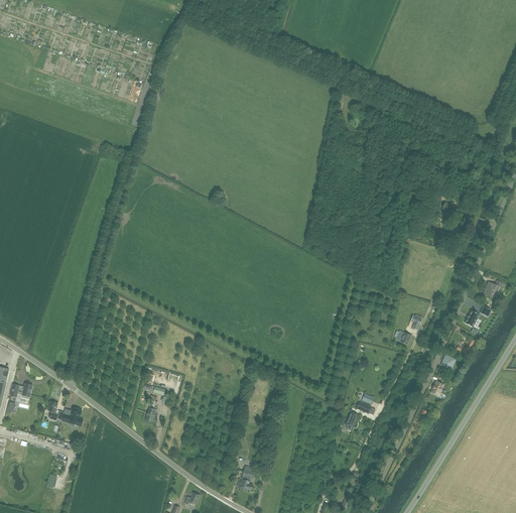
[(445,200),(442,207),(454,211),(457,204),(445,200)]
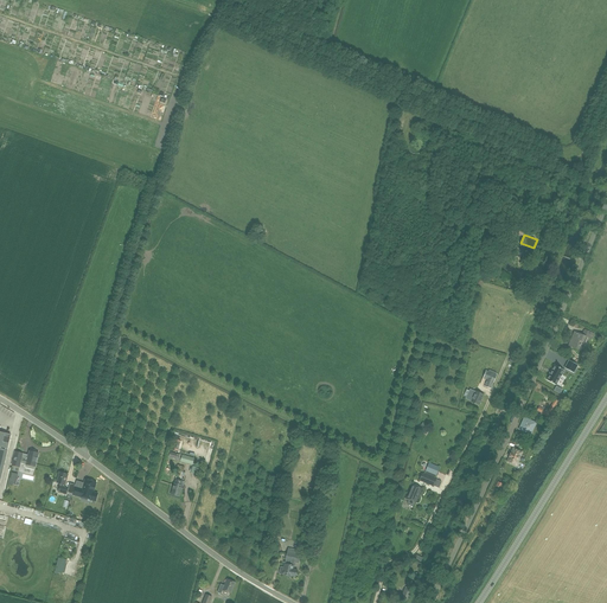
[(588,334),(574,328),(568,342),(580,347),(582,340),(586,341),(588,334)]
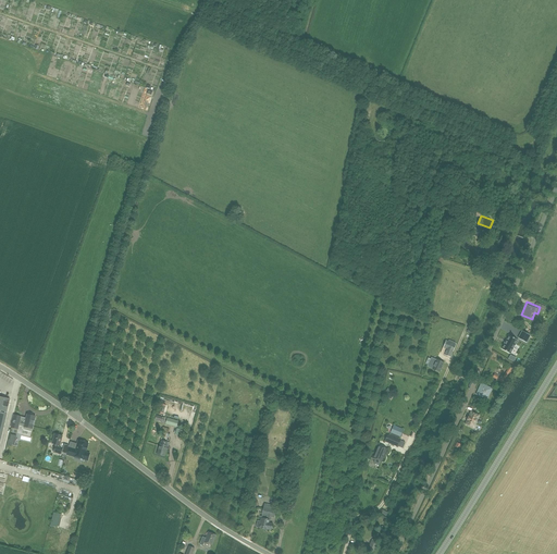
[(528,332),(519,328),(516,334),(523,339),(528,332)]
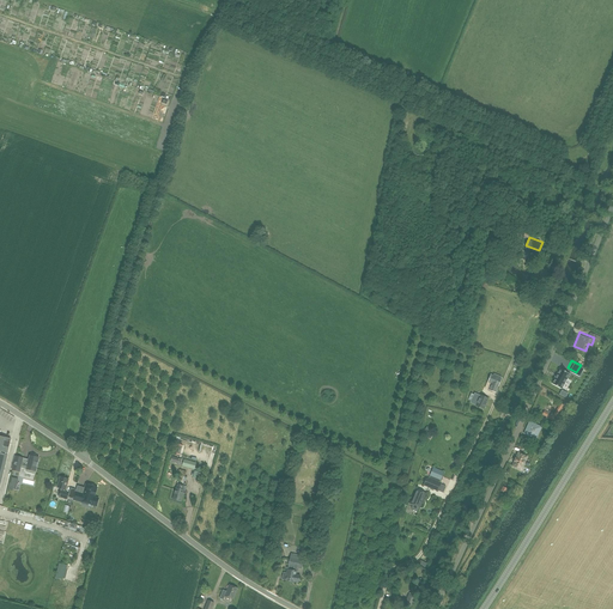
[(570,373),(560,367),(553,382),(562,388),(570,373)]
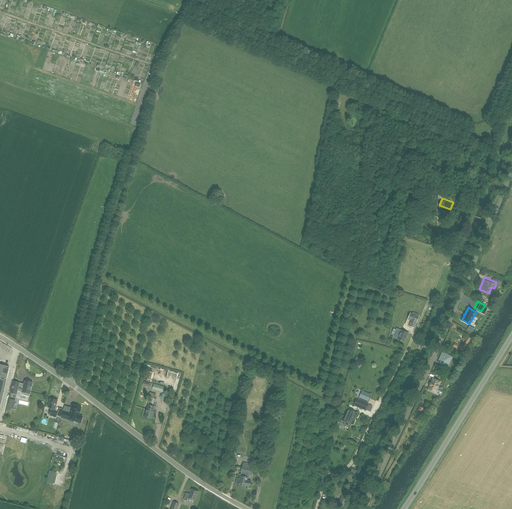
[(412,316),(411,320),(409,323),(414,325),(419,314),(418,313),(412,311),(410,310),(408,315),(412,316)]
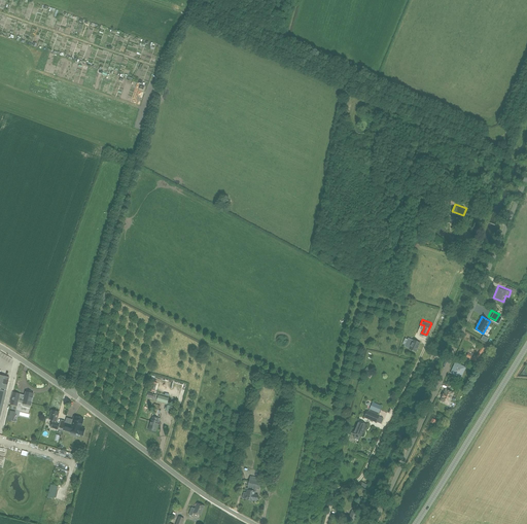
[(409,346),(416,349),(420,340),(413,337),(409,346)]
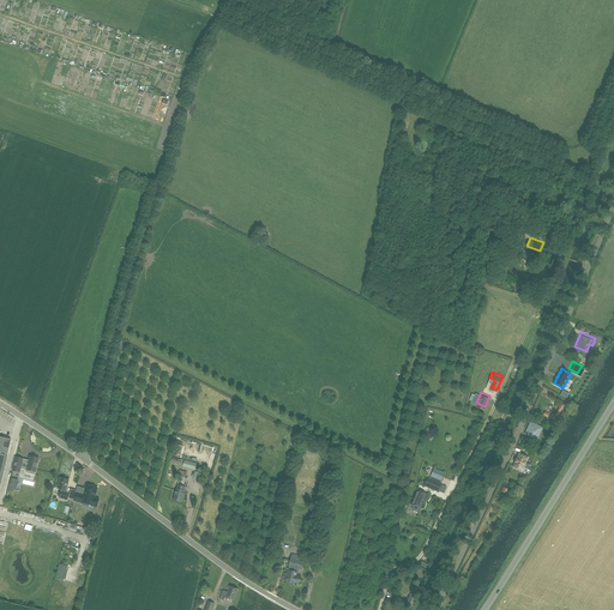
[(543,412),(554,418),(557,415),(546,409),(543,412)]
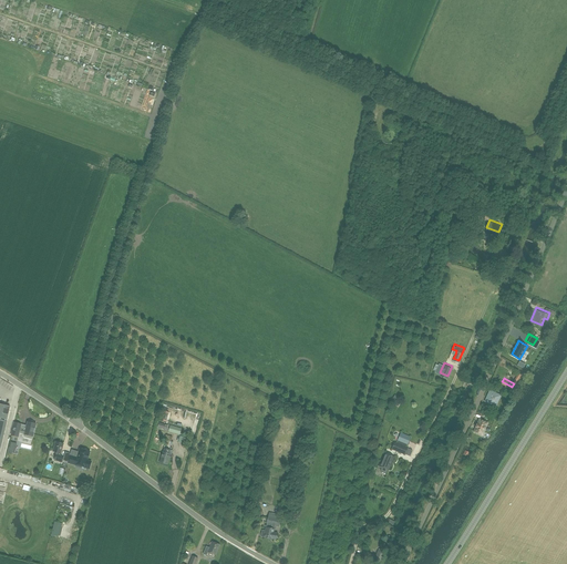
[(486,393),(488,395),(487,399),(494,402),(498,392),(488,388),(486,393)]
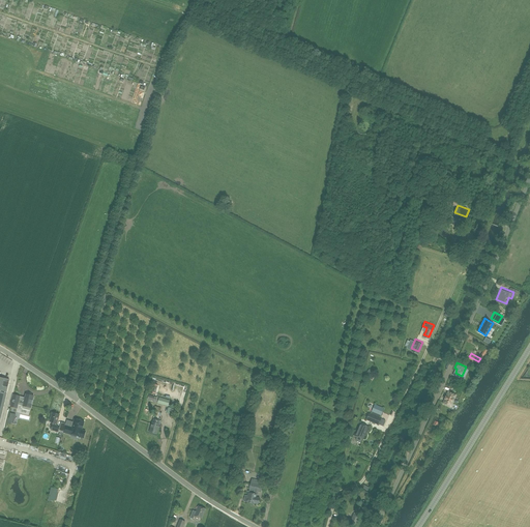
[(0,416),(6,390),(9,377),(4,376),(5,374),(0,373),(0,375),(0,374),(0,416)]
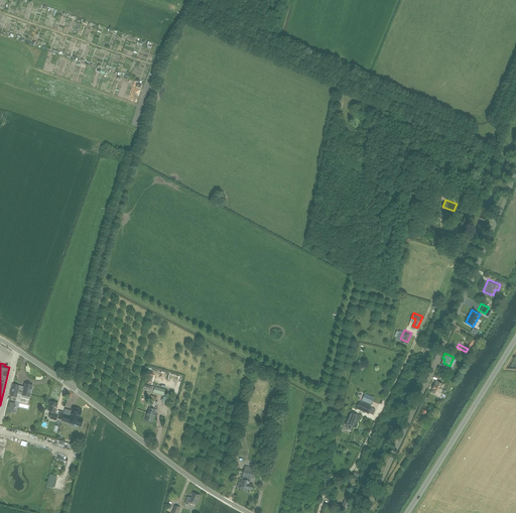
[(438,393),(443,382),(435,378),(430,390),(438,393)]
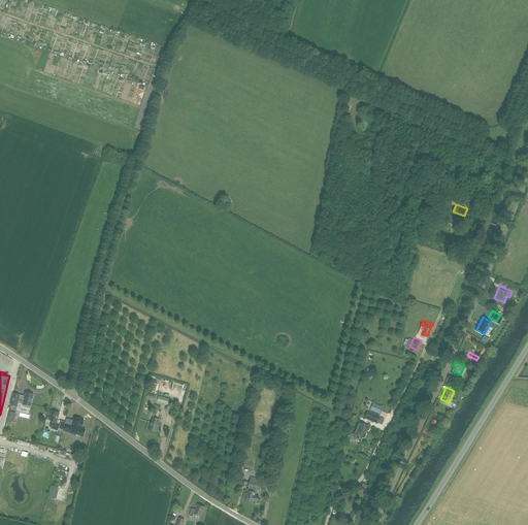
[(13,390),(10,401),(17,403),(19,396),(23,397),(23,398),(24,398),(23,401),(23,403),(29,405),(30,403),(31,403),(33,391),(26,390),(25,394),(20,392),(13,390)]
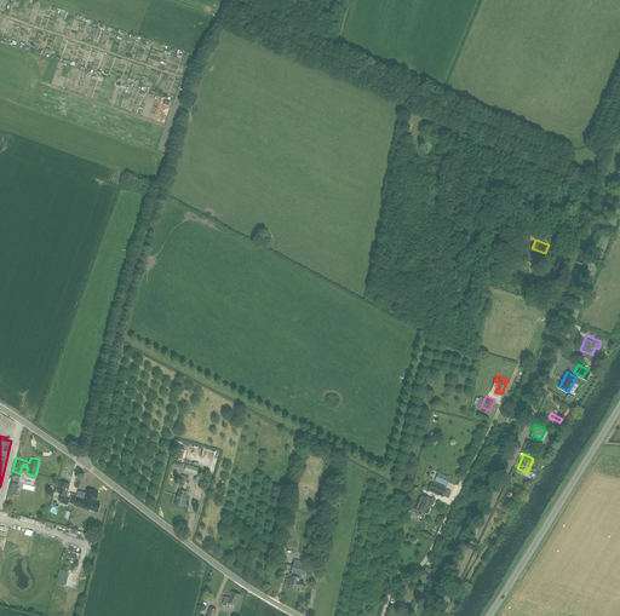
[(185,461),(173,458),(172,464),(181,466),(179,467),(184,467),(196,471),(199,465),(185,461)]
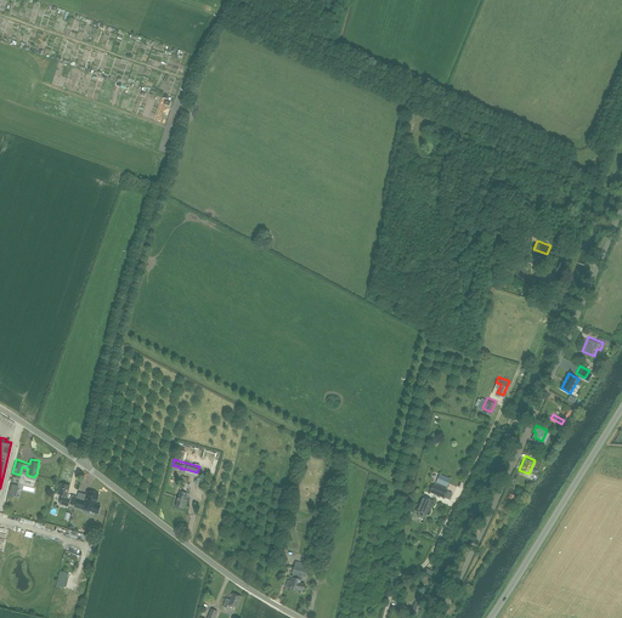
[(450,472),(439,468),(435,478),(446,483),(450,472)]
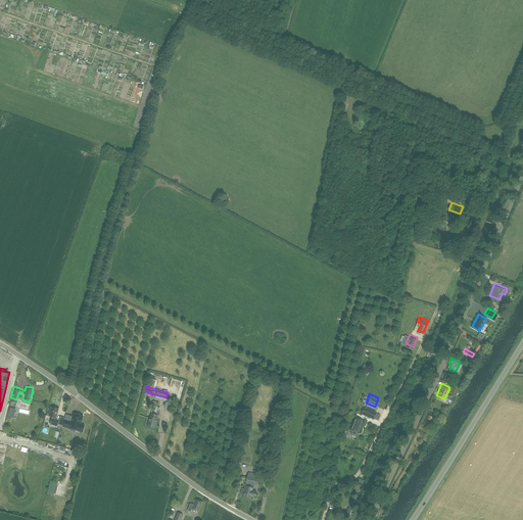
[(159,399),(153,398),(153,396),(150,395),(148,402),(153,403),(152,406),(155,407),(156,405),(159,405),(159,404),(158,404),(159,399)]
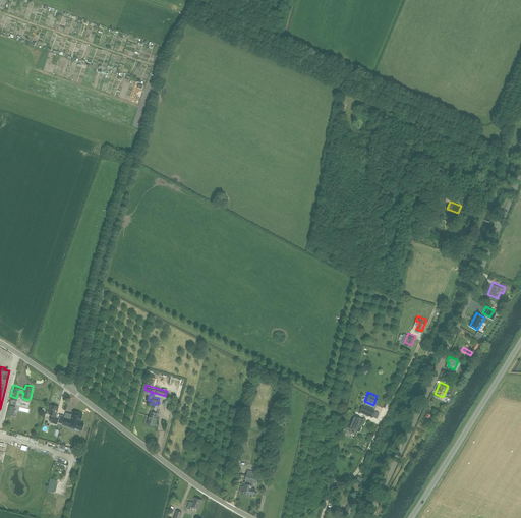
[(48,411),(52,412),(49,419),(61,423),(63,417),(59,416),(55,415),(55,413),(56,413),(58,404),(51,402),(48,411)]
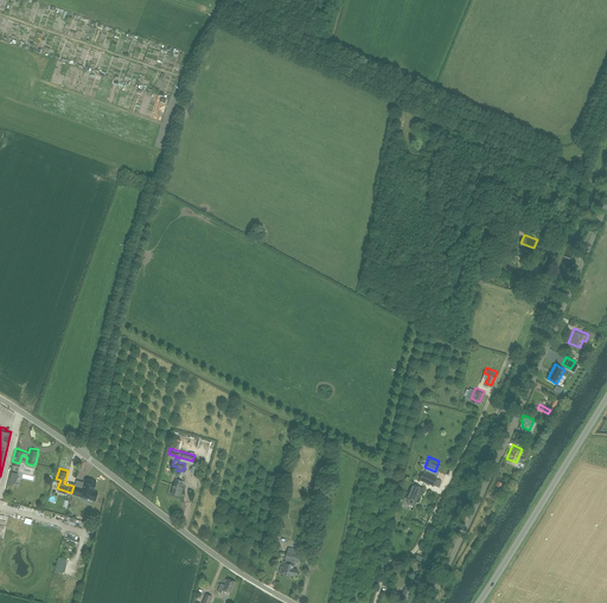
[(422,470),(420,476),(433,482),(435,476),(422,470)]
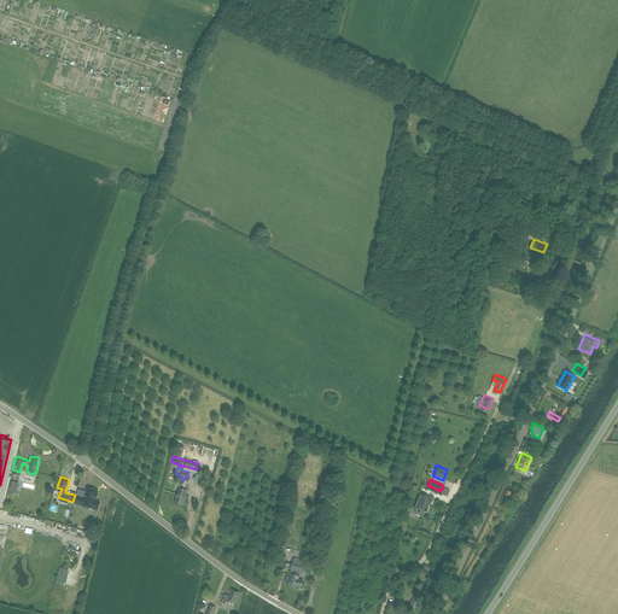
[(186,491),(187,486),(179,484),(178,487),(174,500),(182,502),(185,491),(186,491)]
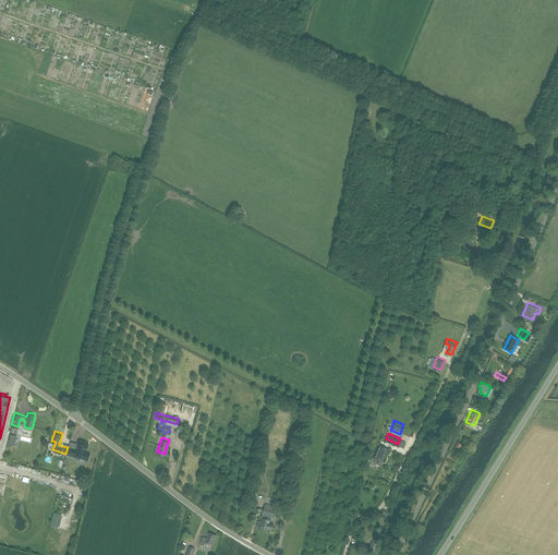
[(85,449),(88,441),(79,438),(76,447),(69,445),(67,453),(87,458),(89,451),(85,449)]
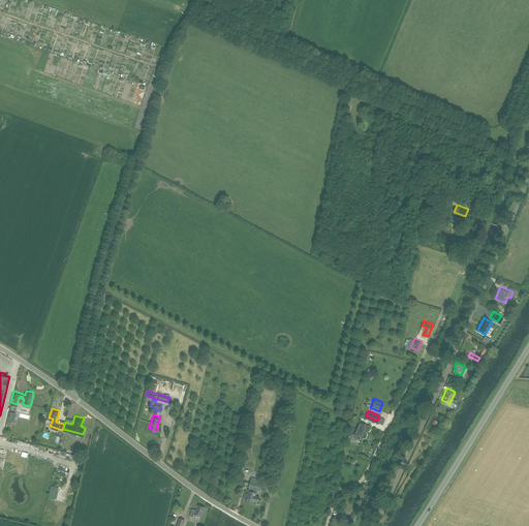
[(360,420),(354,432),(362,435),(367,424),(360,420)]
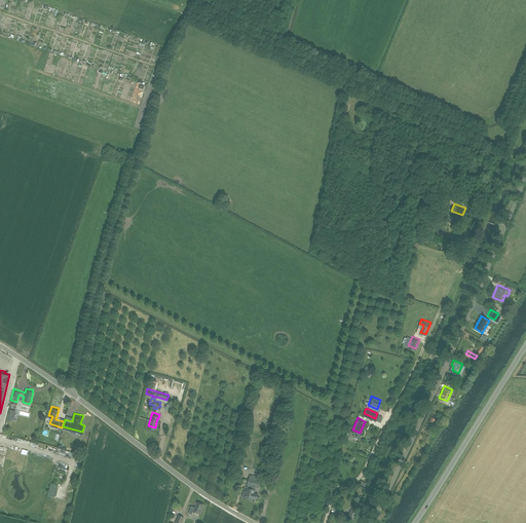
[(253,496),(256,497),(257,491),(254,490),(255,487),(255,484),(259,485),(261,475),(250,473),(247,483),(248,483),(248,484),(247,484),(247,485),(246,489),(243,488),(241,494),(245,494),(245,495),(253,497),(253,496)]
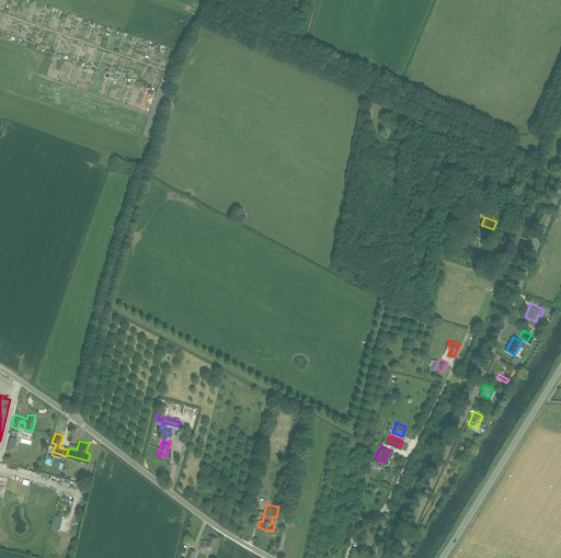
[(209,533),(207,538),(204,537),(201,545),(204,546),(206,543),(213,546),(217,536),(209,533)]
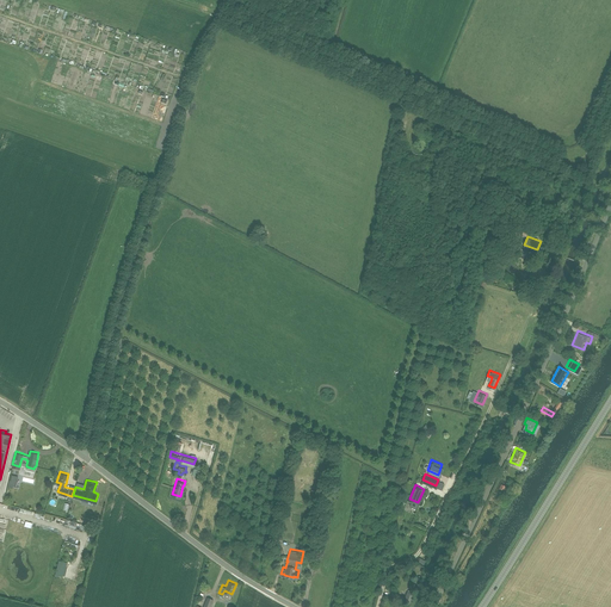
[(208,594),(203,606),(204,606),(209,606),(214,598),(208,594)]
